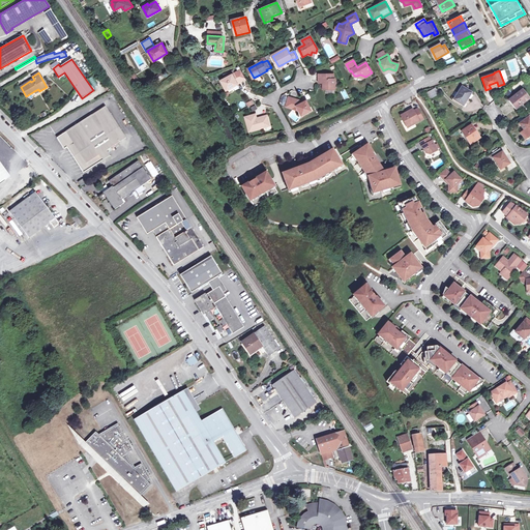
[(237,72),(223,81),(228,90),(238,84),(237,84),(241,81),(237,72)]
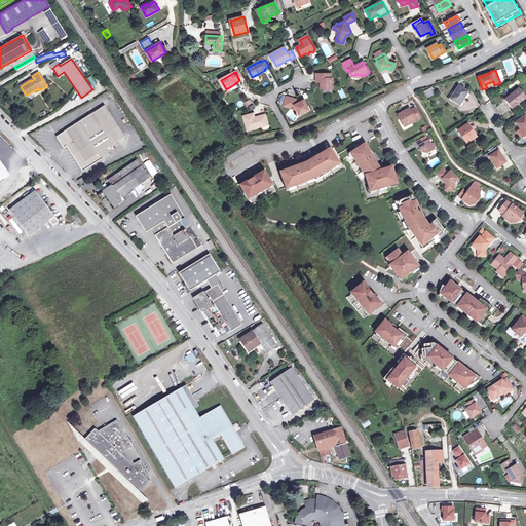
[(331,74),(316,74),(317,81),(321,81),(322,81),(322,86),(322,88),(333,87),(333,78),(331,78),(331,74)]
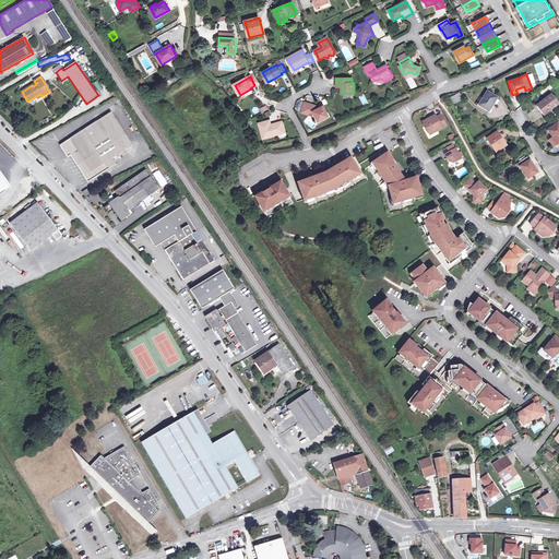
[(499,98),(488,92),(479,105),(489,110),(492,105),(495,106),(499,98)]
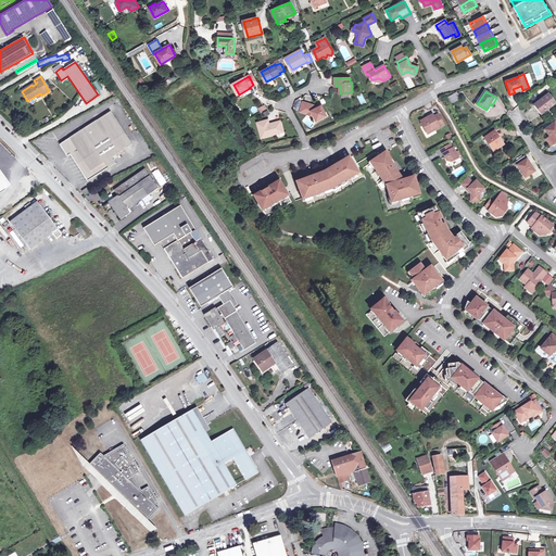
[(456,92),(447,97),(451,103),(460,98),(456,92)]
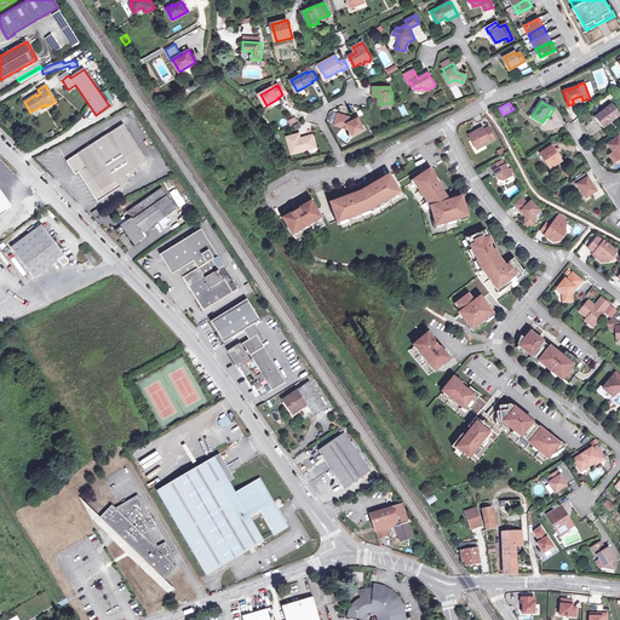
[(612,105),(597,116),(601,121),(600,121),(604,127),(619,116),(612,105)]
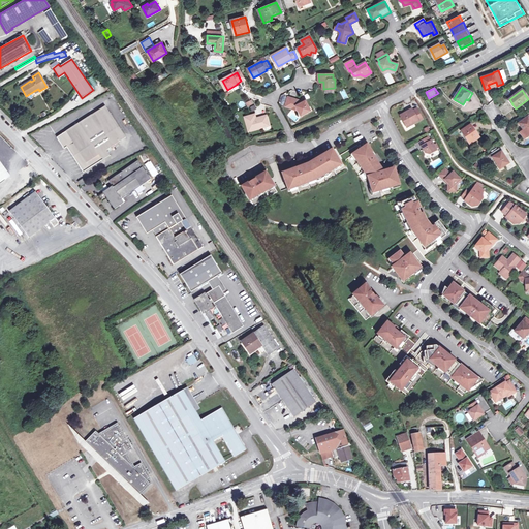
[(301,101),(289,97),(286,106),(293,109),(298,106),(302,115),(311,111),(307,101),(302,103),(301,101)]
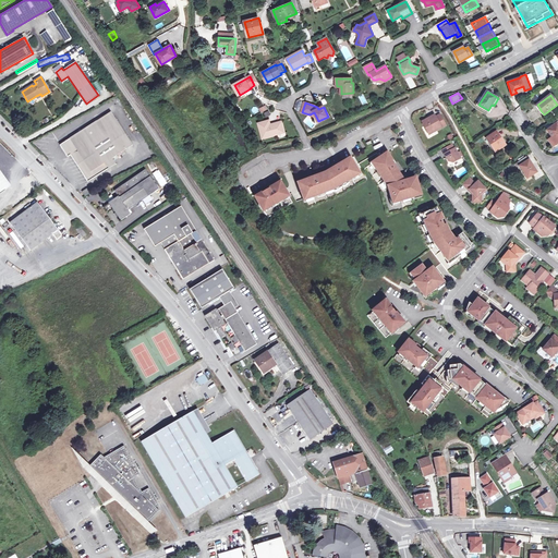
[(111,111),(60,144),(65,153),(70,155),(87,181),(116,164),(112,158),(133,145),(111,111)]
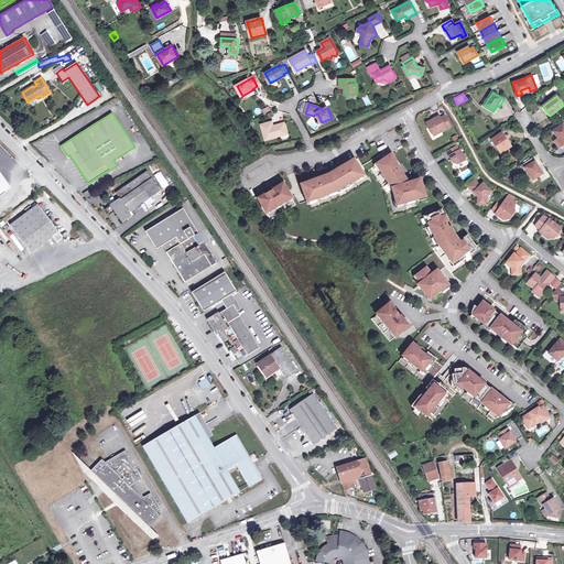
[(438,117),(427,123),(433,133),(440,130),(441,131),(449,127),(444,117),(440,119),(438,117)]
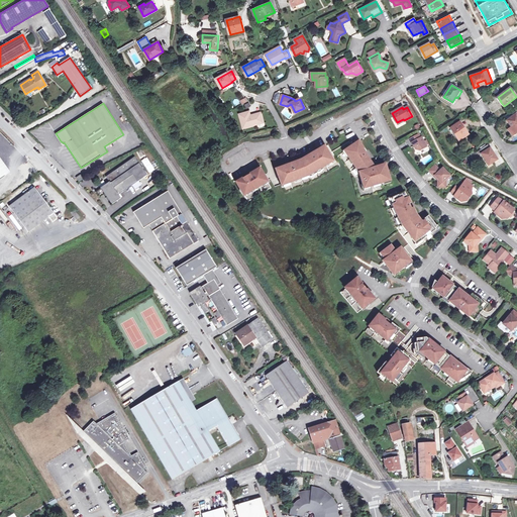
[(248,112),(240,114),(244,127),(264,122),(262,114),(251,116),(249,117),(248,112)]
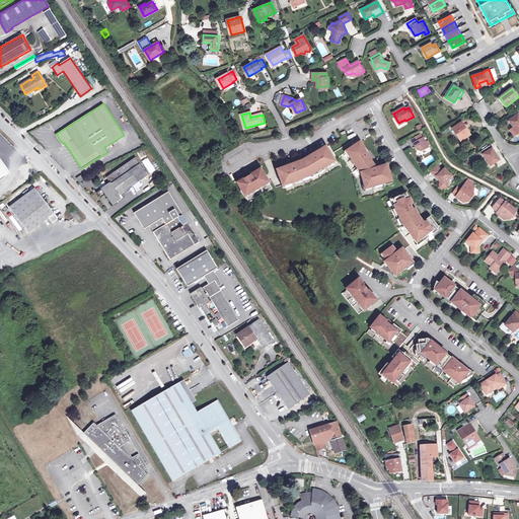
[(518,116),(518,115),(509,121),(514,128),(516,128),(518,132),(518,116)]
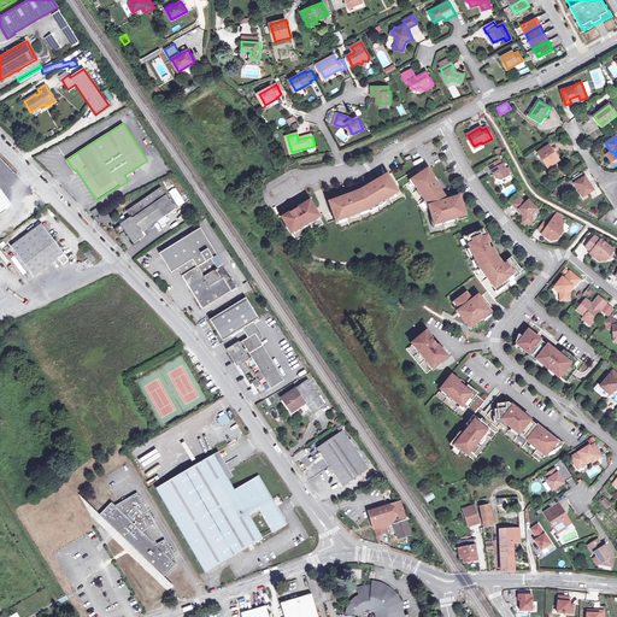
[(550,145),(538,153),(547,168),(554,164),(552,162),(558,158),(550,145)]
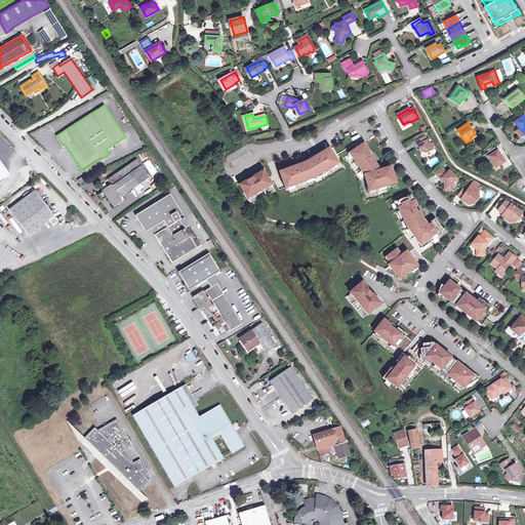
[(426,136),(417,140),(419,145),(422,151),(426,152),(433,149),(428,139),(427,140),(426,136)]
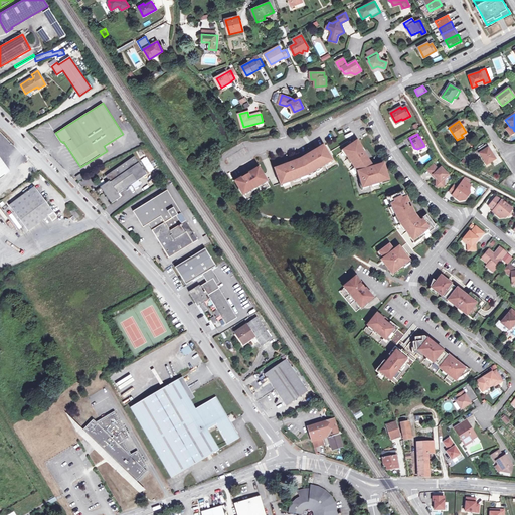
[(284,166),(276,169),(285,191),(311,181),(339,165),(335,158),(338,154),(351,174),(352,174),(359,196),(381,189),(380,184),(390,181),(388,175),(387,176),(383,165),(378,166),(373,168),(372,165),(367,158),(368,157),(365,153),(357,142),(351,146),(348,141),(331,151),(327,145),(317,150),(316,149),(313,152),(309,154),(310,155),(301,160),(292,163),(291,162),(287,164),(283,165),(284,166)]
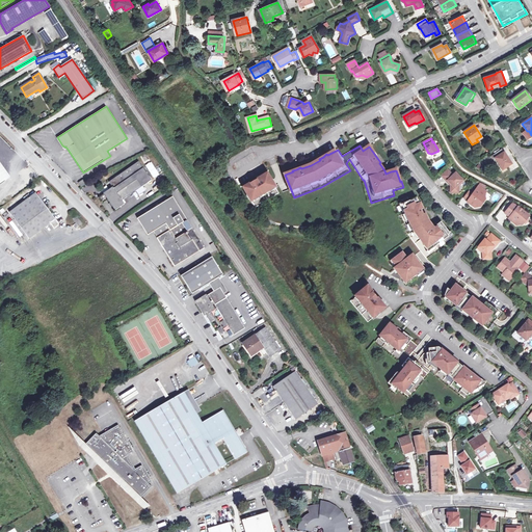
[(502,149),(494,155),(500,164),(501,164),(504,168),(512,164),(504,152),(502,149)]
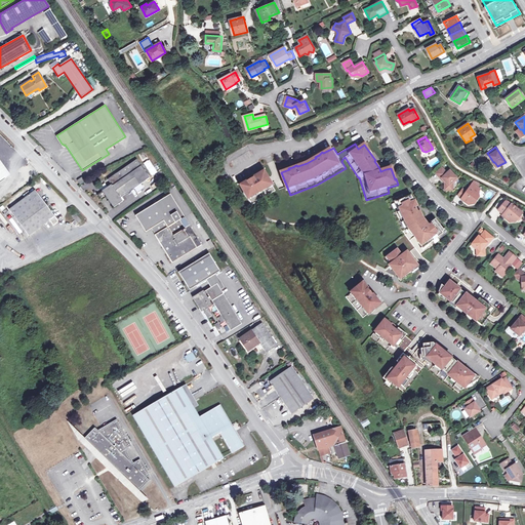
[(111,185),(103,191),(106,196),(114,207),(123,201),(121,198),(150,177),(137,159),(108,179),(111,185)]
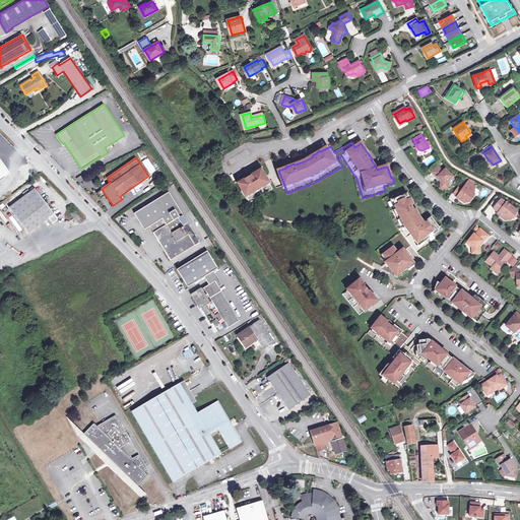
[(22,180),(14,168),(6,173),(14,185),(22,180)]
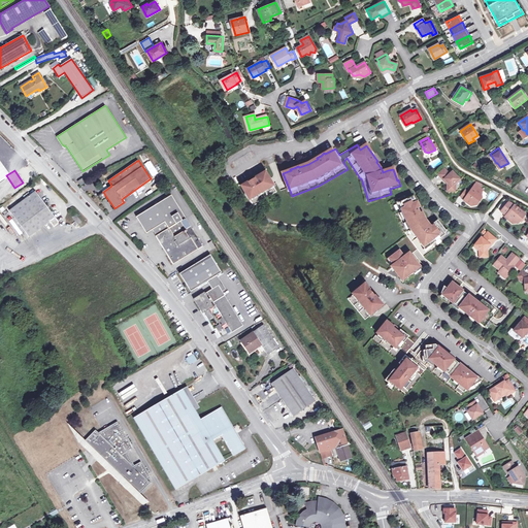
[(449,174),(446,170),(440,175),(443,179),(444,178),(449,183),(448,184),(448,190),(455,190),(455,184),(455,182),(459,178),(452,171),(449,174)]
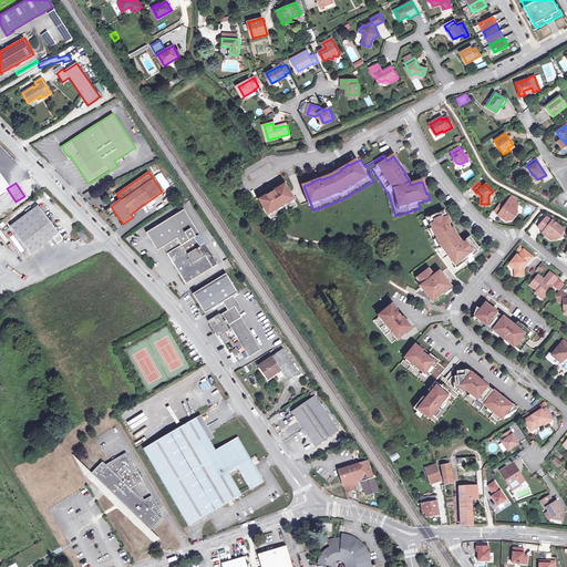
[(272,193),(260,200),(272,220),(297,206),(285,185),(272,193)]
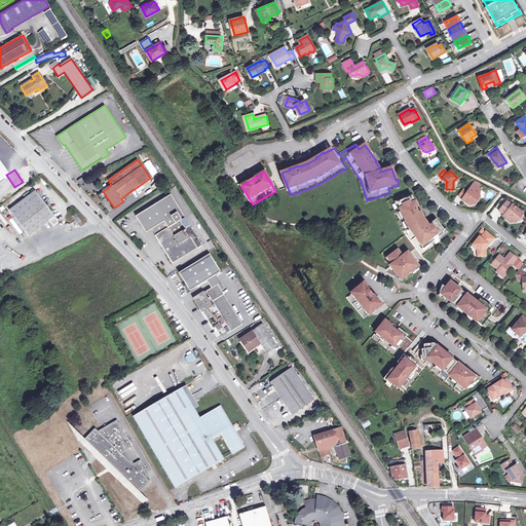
[(474,184),(462,199),(470,204),(475,203),(480,197),(477,195),(481,189),(474,184)]
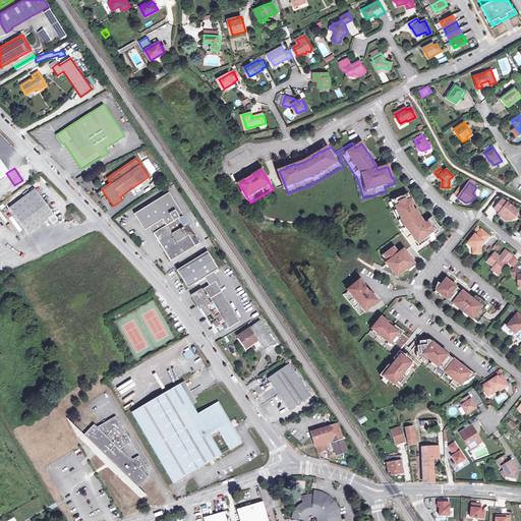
[(24,195),(9,208),(29,234),(49,219),(53,224),(57,221),(58,219),(35,188),(30,192),(27,189),(22,193),(24,195)]
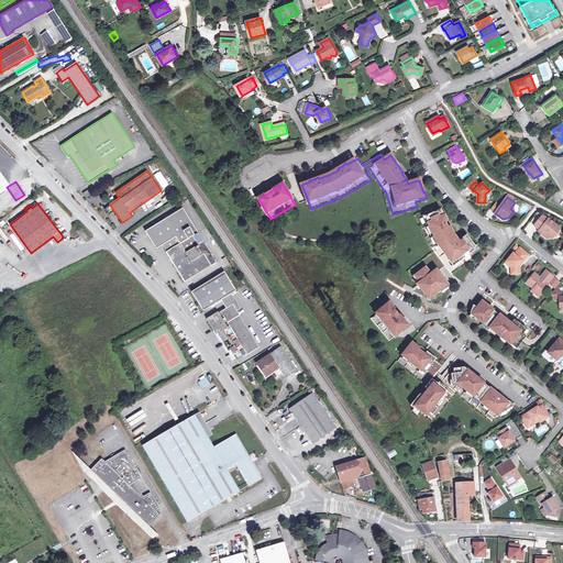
[(183,208),(145,231),(156,249),(163,244),(167,252),(166,252),(175,266),(179,263),(183,268),(178,272),(185,283),(211,266),(203,254),(202,255),(198,249),(200,247),(192,236),(198,233),(183,208)]
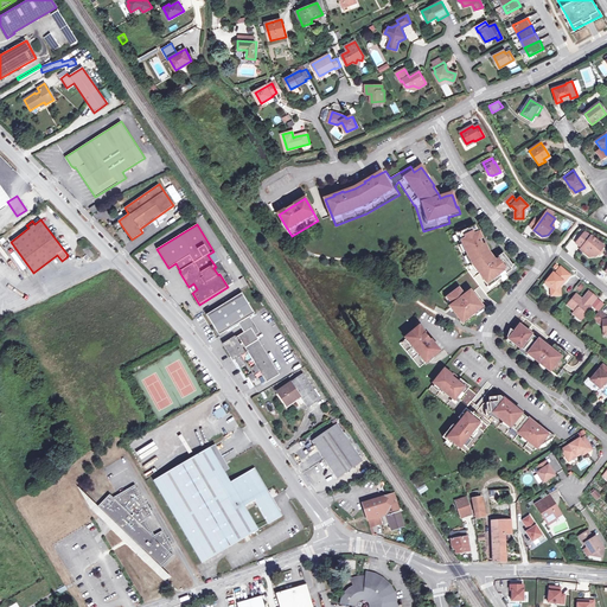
[(466,225),(449,232),(468,272),(440,292),(447,301),(447,302),(448,305),(449,305),(461,320),(460,321),(464,325),(485,308),(483,305),(481,306),(479,302),(477,300),(480,296),(474,289),(479,285),(486,294),(496,288),(497,289),(499,287),(498,286),(518,270),(513,264),(512,264),(504,253),(503,254),(499,256),(498,257),(497,255),(494,256),(492,259),(489,254),(485,247),(486,246),(483,237),(480,238),(479,236),(478,235),(479,234),(475,225),(467,229),(466,225)]
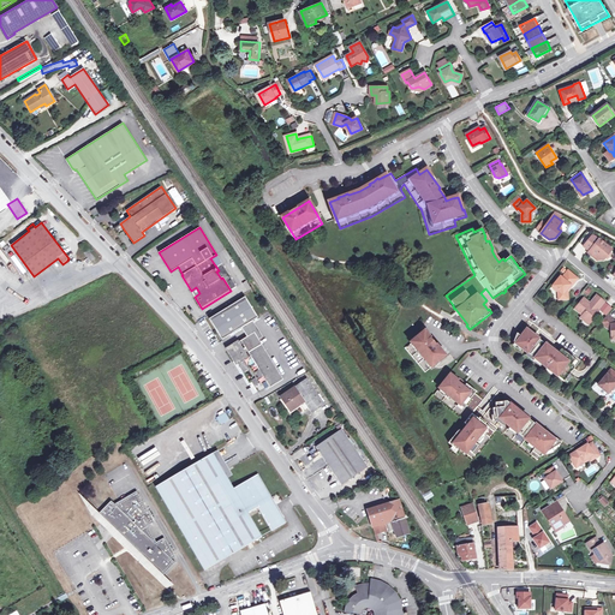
[(601,239),(593,236),(585,245),(591,251),(593,252),(593,256),(597,258),(604,258),(607,256),(609,252),(613,249),(601,239)]
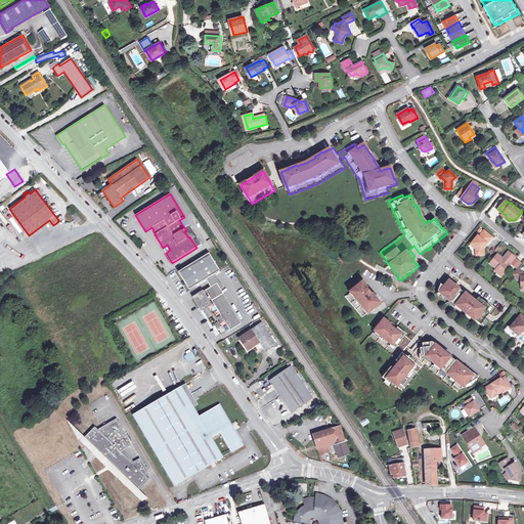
[(493,208),(487,214),(492,219),(498,213),(493,208)]
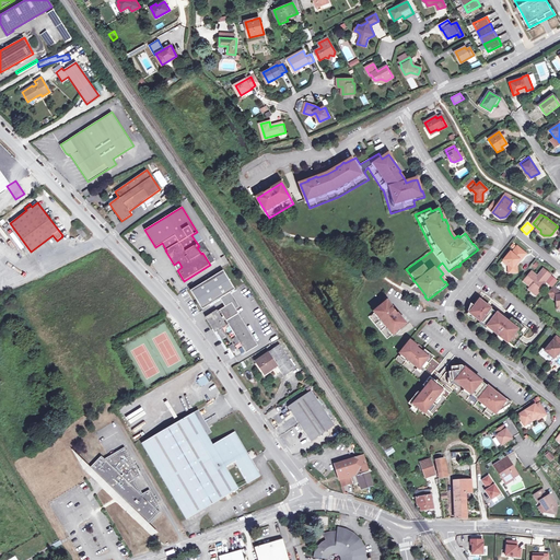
[(197,232),(191,235),(199,246),(197,247),(201,254),(202,253),(210,265),(216,261),(197,232)]
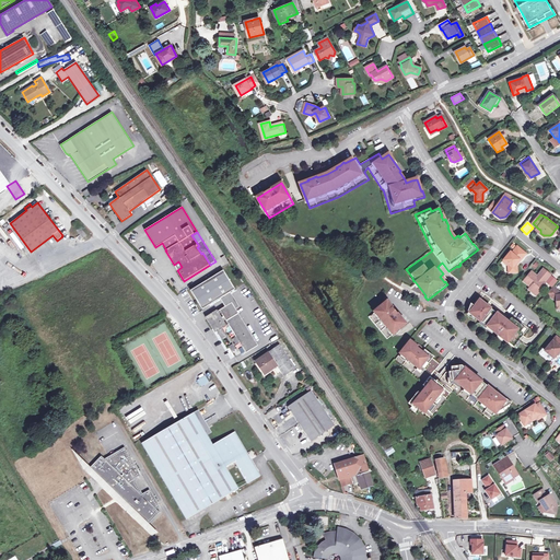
[(516,247),(514,249),(522,257),(524,254),(516,247)]
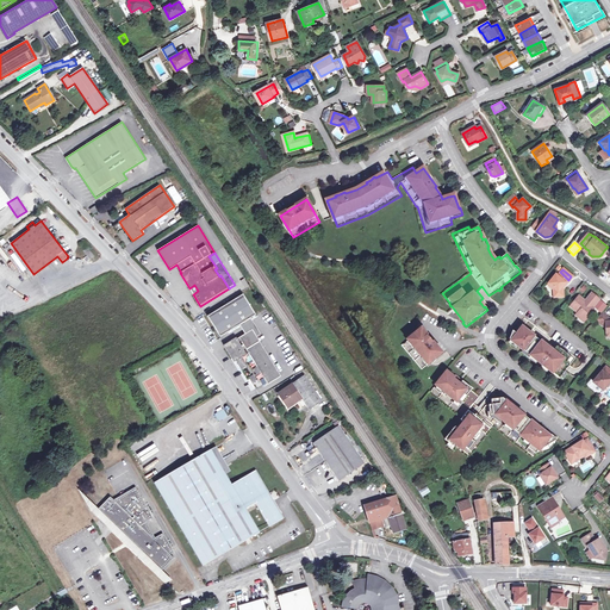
[(568,280),(560,272),(556,275),(555,274),(548,282),(553,287),(553,290),(554,296),(562,296),(561,288),(568,280)]
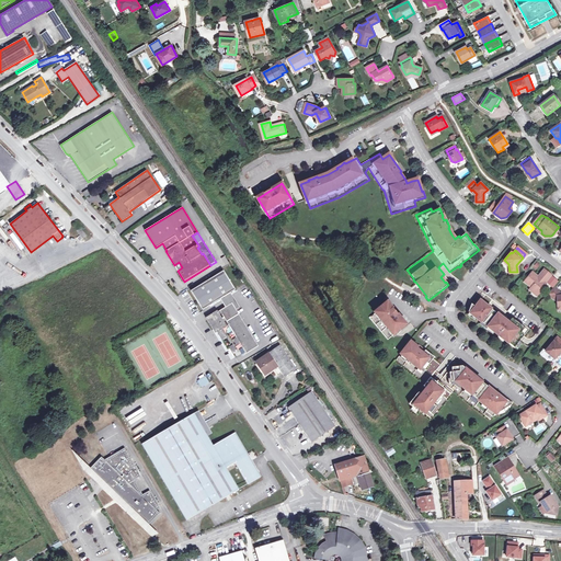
[(539,275),(534,270),(525,278),(531,285),(530,287),(531,288),(536,288),(538,290),(542,287),(541,286),(546,282),(545,281),(551,273),(546,267),(539,275)]
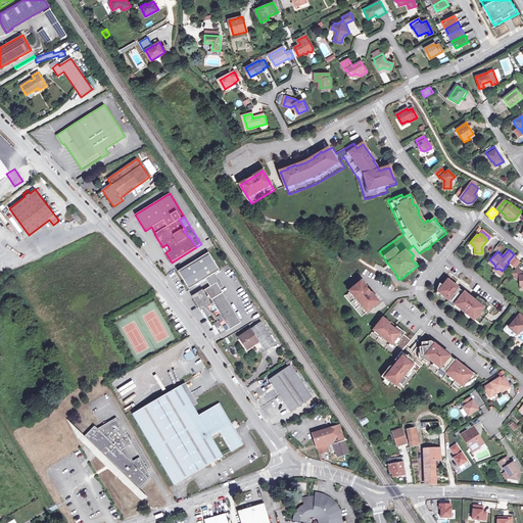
[(208,252),(178,272),(189,289),(205,279),(215,273),(220,270),(208,252)]
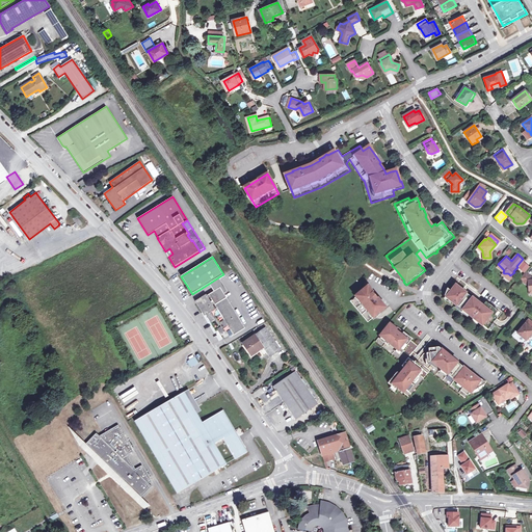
[(531,277),(525,272),(520,278),(528,286),(529,286),(529,289),(531,288),(531,277)]
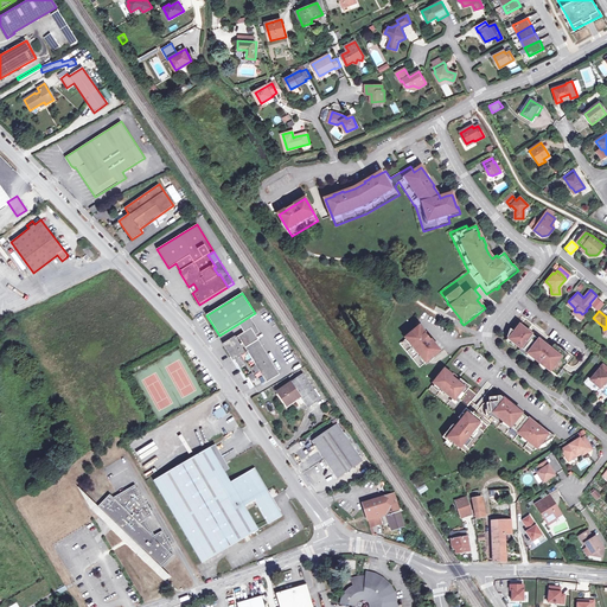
[(260,332),(249,317),(238,324),(244,332),(251,328),(255,334),(260,332)]
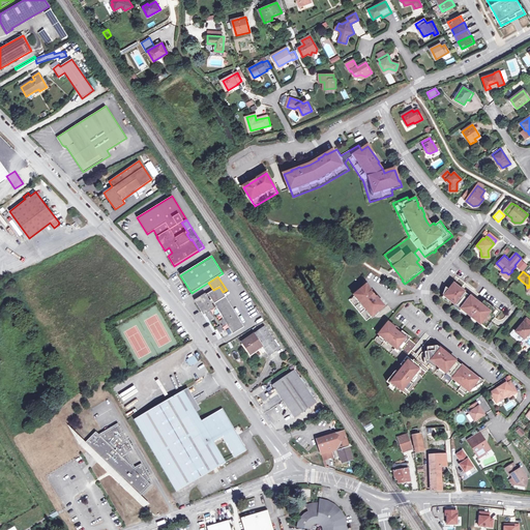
[(449,290),(445,287),(443,295),(451,301),(452,300),(454,302),(454,303),(461,308),(470,297),(464,292),(463,293),(461,292),(460,291),(461,289),(454,284),(449,290)]
